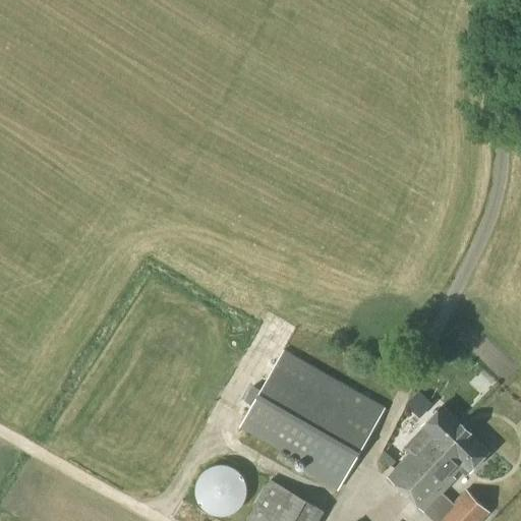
[(339,487),(384,410),(283,352),(240,425),(306,463),(304,467),(339,487)]
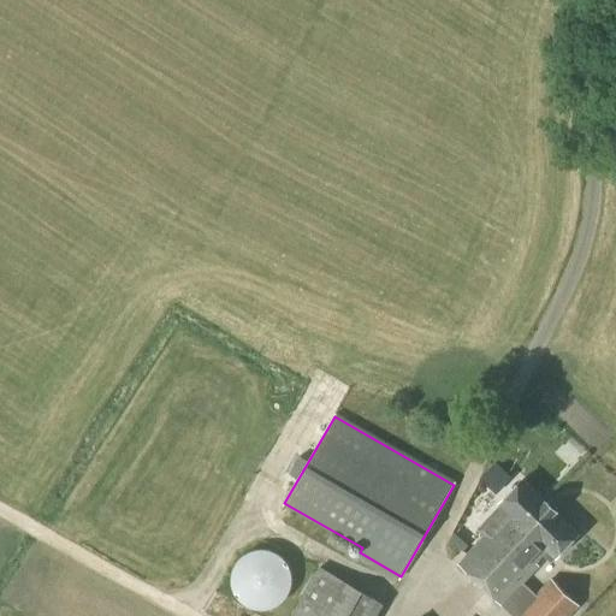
[(510,615),(569,615),(579,606),(542,572),(578,534),(522,480),(499,504),(501,505),(477,531),(484,539),(458,566),(510,615)]
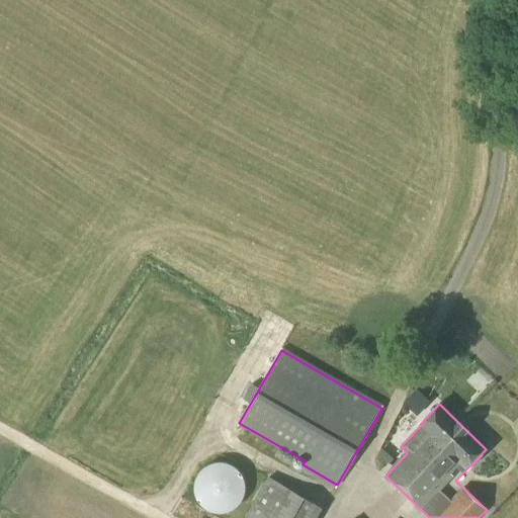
[(217,514),(222,514),(224,513),(226,513),(228,512),(230,511),(232,510),(234,509),(236,508),(237,506),(239,505),(240,503),(241,501),(242,499),(243,497),(244,495),(244,493),(244,491),(244,488),(244,486),(244,484),(244,482),(243,480),(242,478),(241,476),(240,473),(239,471),(237,470),(234,467),(232,466),(230,465),(226,463),(224,463),(219,463),(217,463),(214,463),(212,464),(210,464),(206,466),(204,467),(202,469),(201,470),(199,472),(198,473),(197,476),(196,478),(195,480),(194,482),(194,484),(194,487),(193,489),(194,491),(194,493),(194,495),(195,497),(196,499),(197,501),(198,503),(199,505),(203,508),(204,509),(206,510),(208,511),(210,512),(212,513),(214,513),(217,514)]
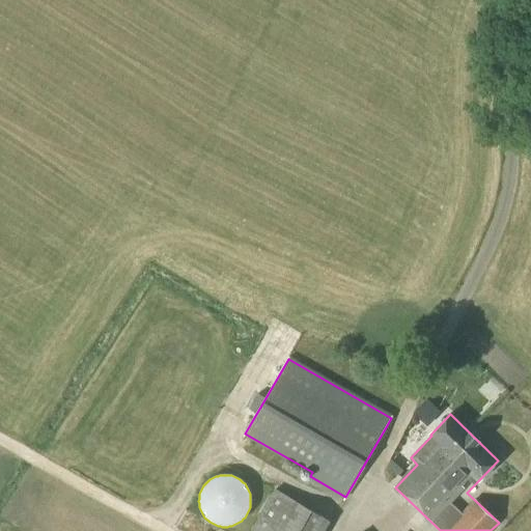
[(323,530),(329,522),(275,491),(251,530),(323,530)]
